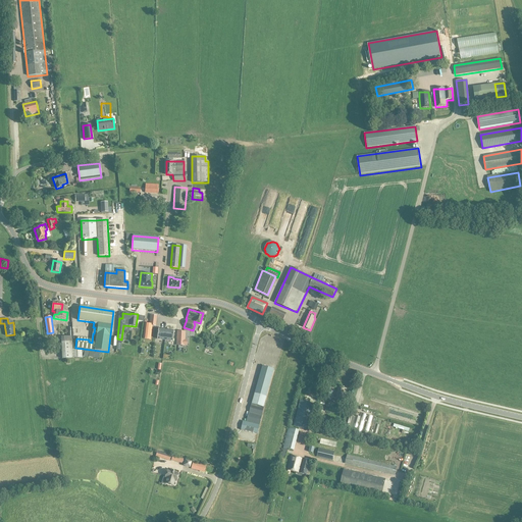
[(68,336),(61,337),(62,359),(72,359),(71,336),(72,336),(71,331),(71,327),(68,327),(68,331),(68,336)]
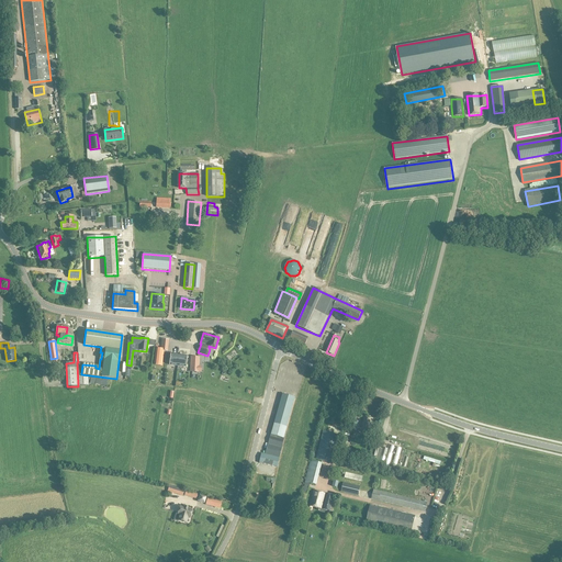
[(170,360),(169,366),(178,366),(179,355),(170,355),(170,359),(170,360)]
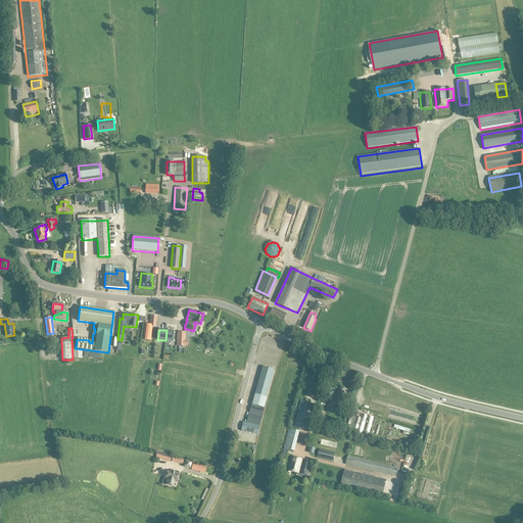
[(165,340),(173,341),(174,336),(174,335),(174,331),(167,330),(165,340)]
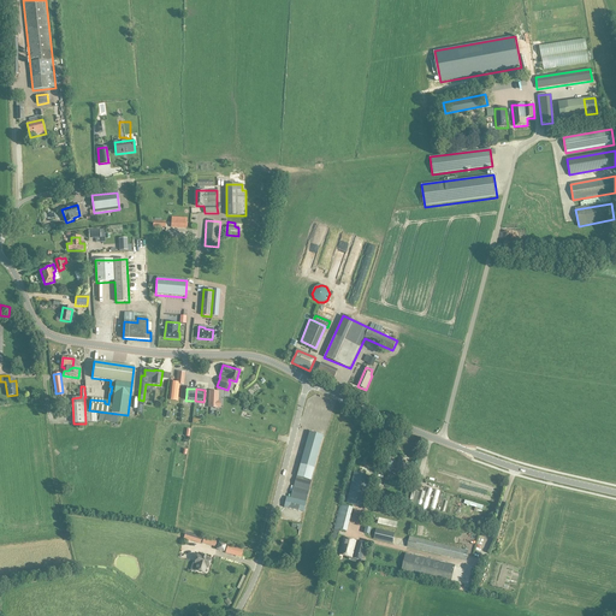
[(209,391),(208,407),(220,408),(220,401),(218,401),(218,392),(209,391)]
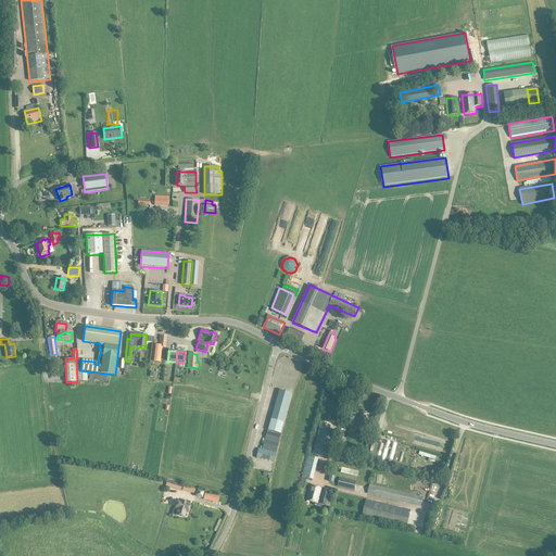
[(229,378),(232,380),(236,374),(224,368),(222,374),(223,374),(222,377),(229,380),(229,378)]
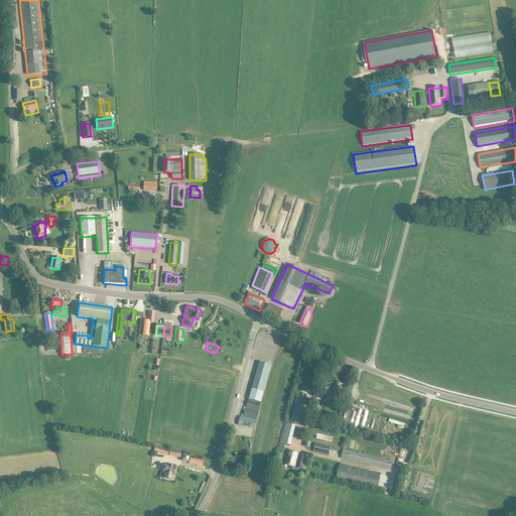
[(81,347),(72,346),(73,354),(81,354),(81,347)]
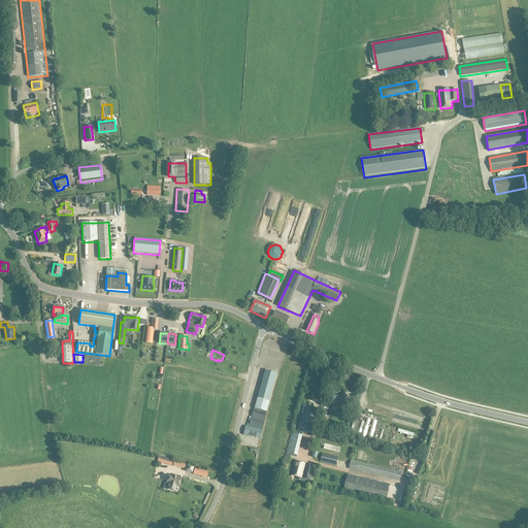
[(256,406),(267,409),(269,402),(277,374),(266,370),(258,398),(256,406)]
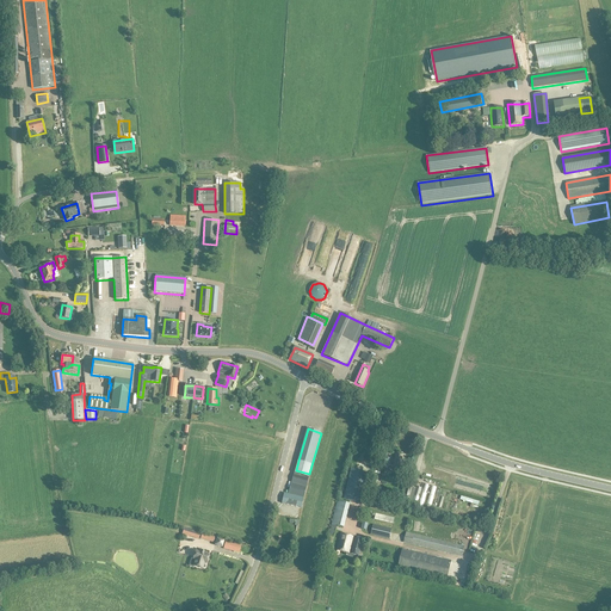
[(395,454),(393,469),(402,470),(405,455),(395,454)]
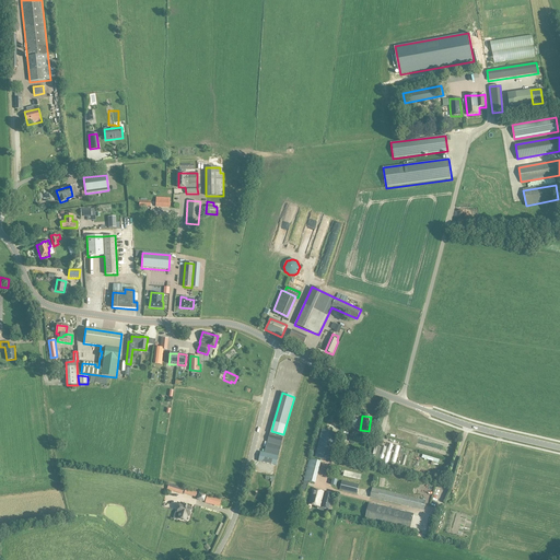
[(349,419),(348,429),(356,431),(358,421),(349,419)]
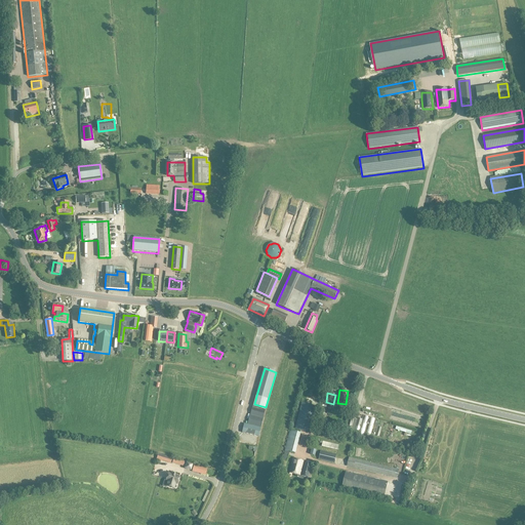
[(301,403),(295,429),(309,432),(315,406),(301,403)]
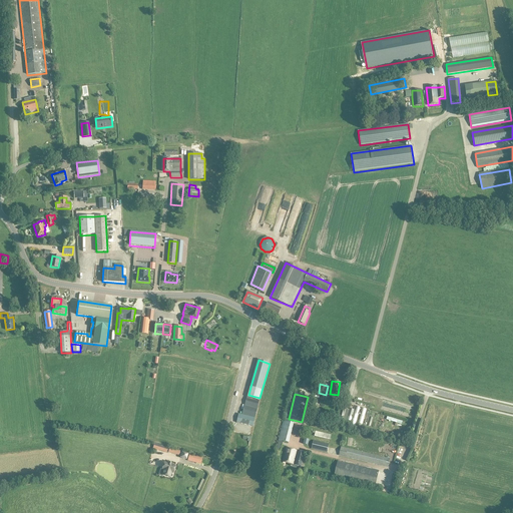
[(243,411),(242,415),(254,418),(260,398),(248,395),(246,400),(243,411)]
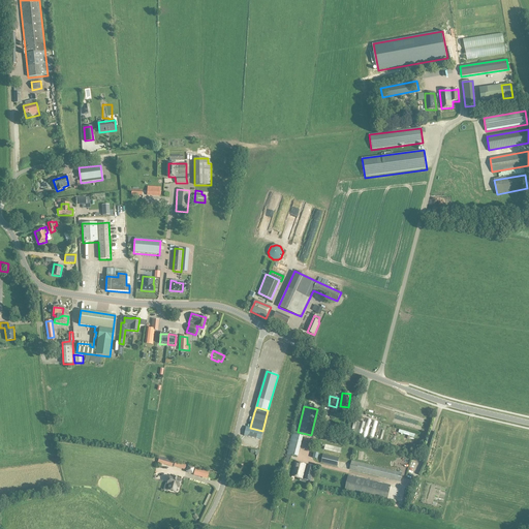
[(262,431),(250,428),(246,427),(244,436),(261,440),(263,431),(262,431)]
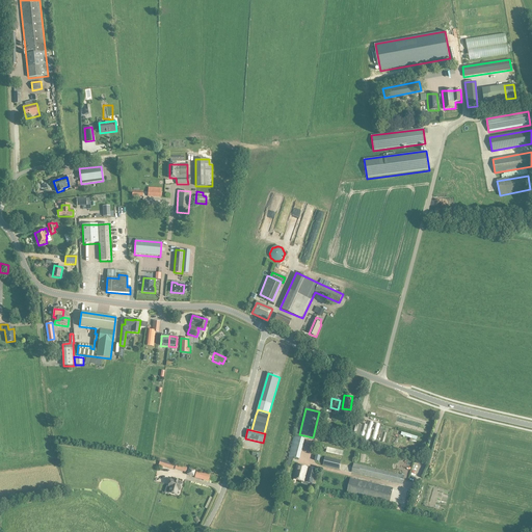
[(321,435),(319,441),(344,447),(346,442),(321,435)]
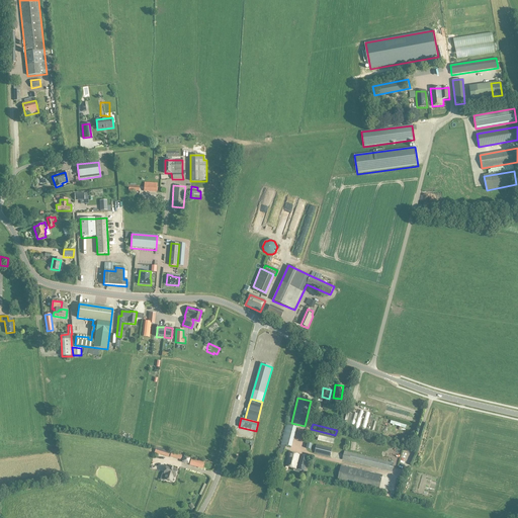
[(281,444),(285,446),(291,447),(297,428),(286,425),(281,444)]
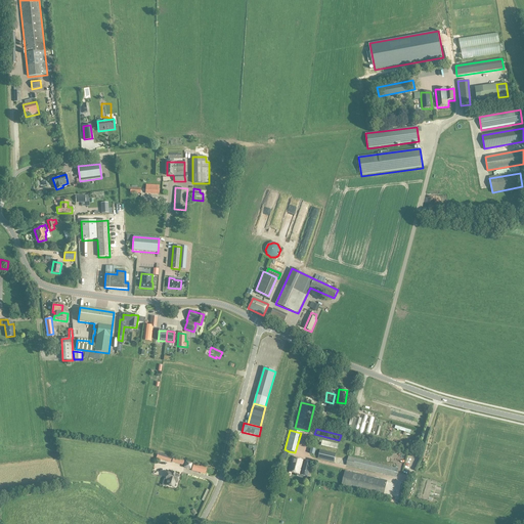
[(319,440),(319,442),(321,443),(321,446),(337,449),(339,444),(319,440)]
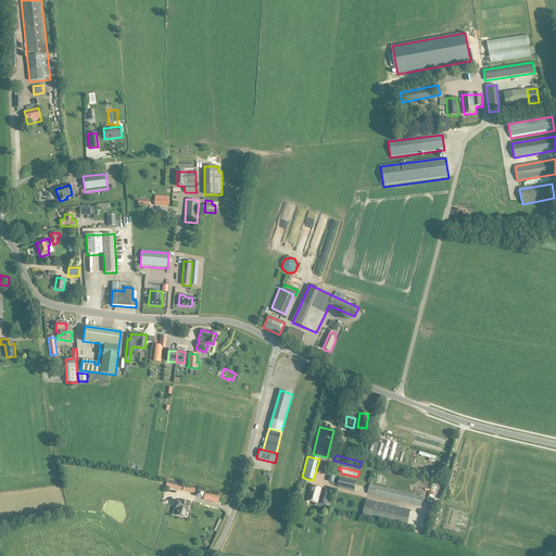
[(340,477),(338,487),(354,491),(356,481),(340,477)]
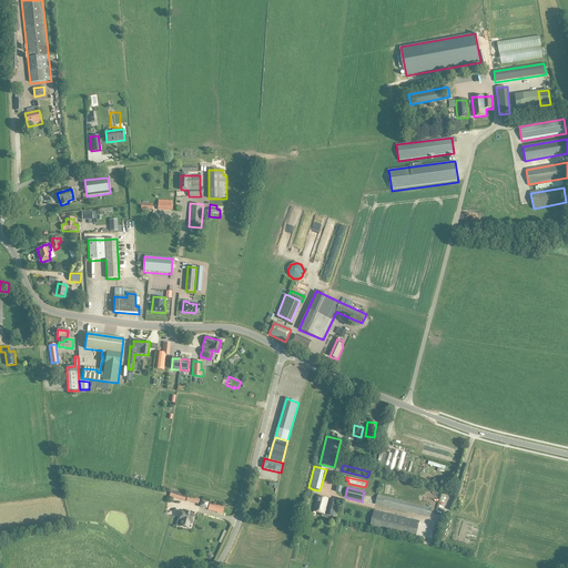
[(171,490),(170,497),(184,501),(186,496),(171,490)]
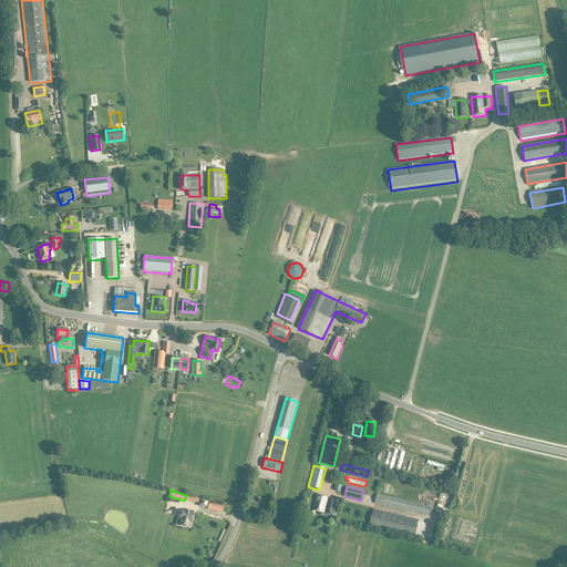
[(377,494),(374,504),(429,517),(431,507),(377,494)]
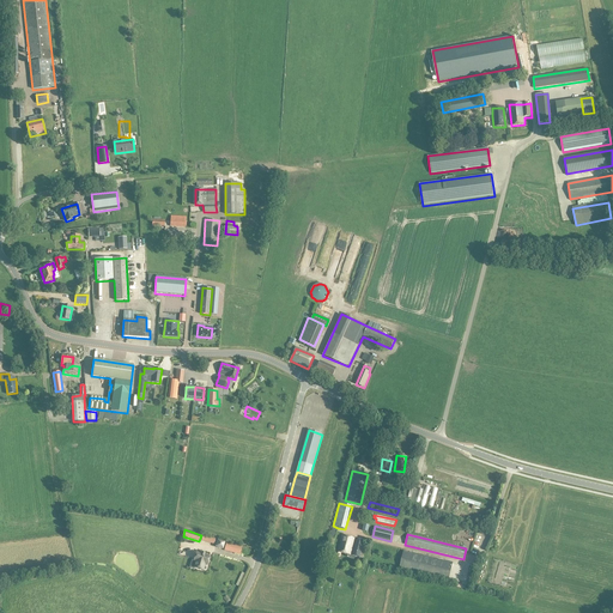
[(343,535),(338,552),(351,554),(354,539),(343,535)]
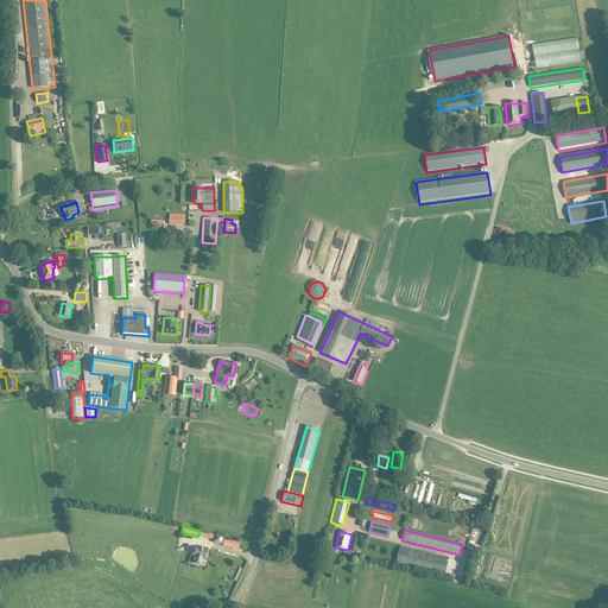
[(354,534),(349,551),(356,552),(361,537),(354,534)]
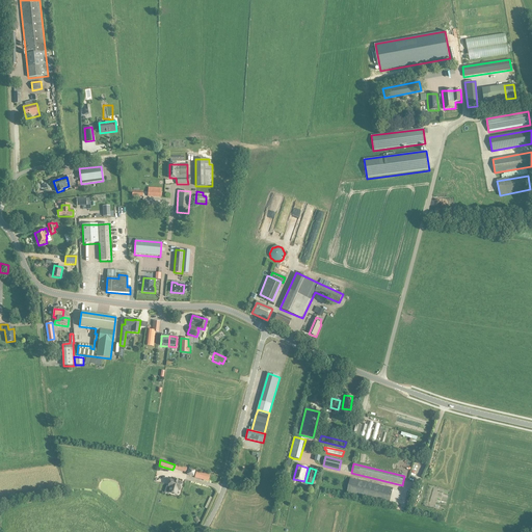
[(196,472),(195,478),(209,481),(210,475),(196,472)]
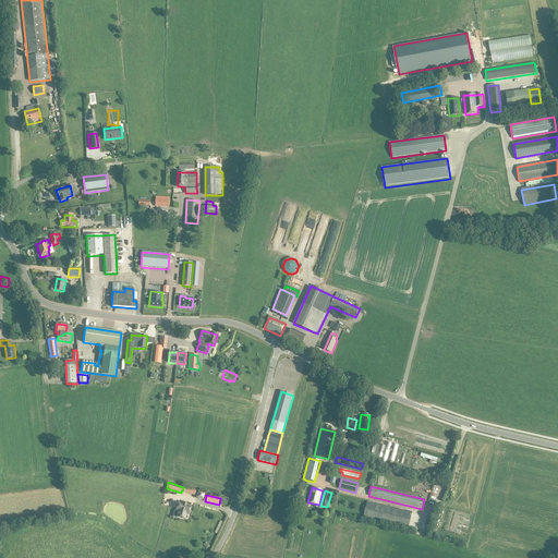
[(367,501),(363,519),(409,530),(412,512),(367,501)]
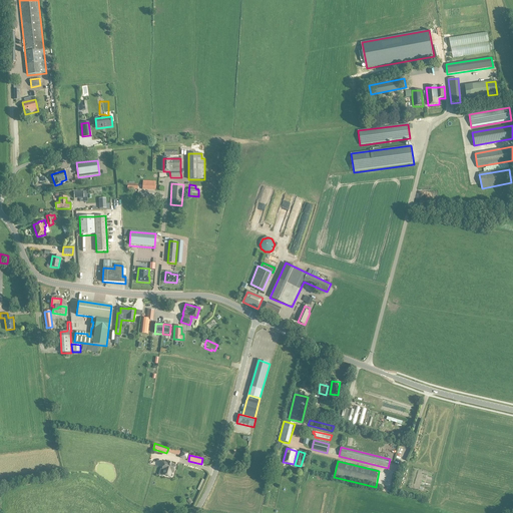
[(176,465),(164,462),(161,470),(163,470),(162,475),(170,478),(171,473),(173,474),(176,465)]
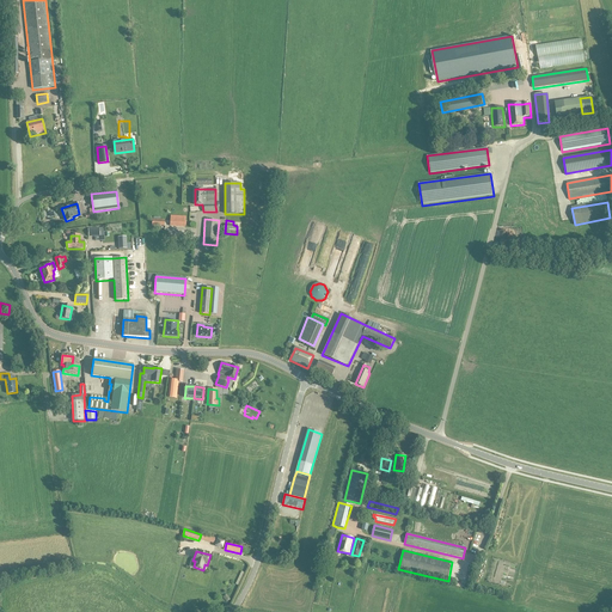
[(212,565),(220,567),(222,556),(213,554),(212,565)]
